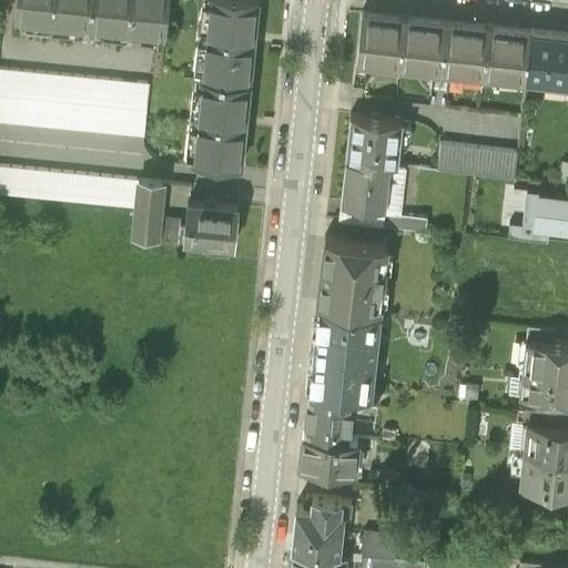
[(14,0),(13,16),(89,23),(91,0),(14,0)]
